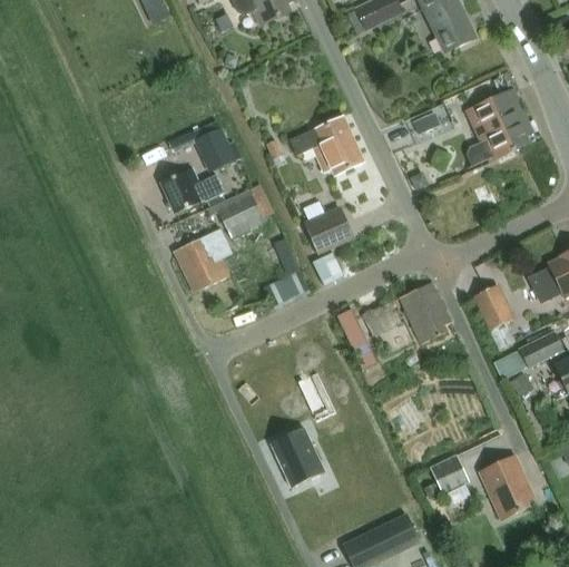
[(232,0),(237,10),(246,11),(253,8),(261,23),(292,9),(288,1),(291,0),(232,0)]
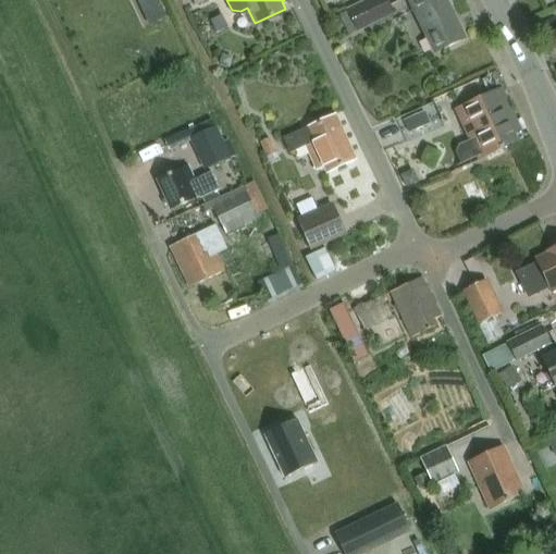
[(358,0),(346,7),(346,8),(338,11),(348,32),(357,27),(357,28),(394,11),(388,0),(358,0)]
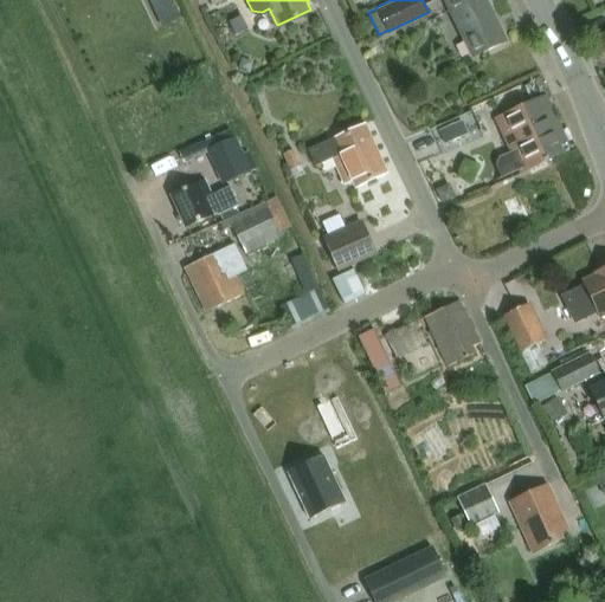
[(445,0),(474,56),(508,39),(488,0),(445,0)]
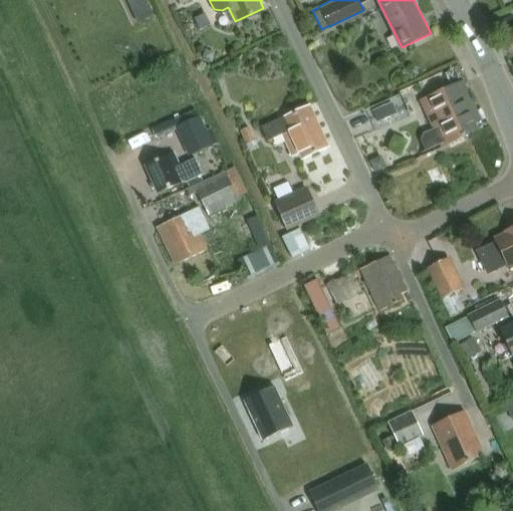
[(451,84),(441,88),(462,136),(465,134),(479,128),(476,121),(482,118),(482,117),(477,107),(464,78),(451,84)]
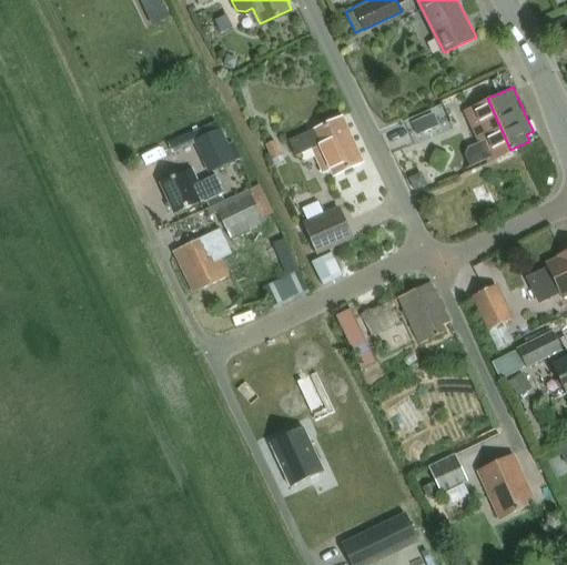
[(467,147),(464,153),(469,164),(494,153),(495,157),(510,150),(487,98),(465,109),(479,140),(467,147)]
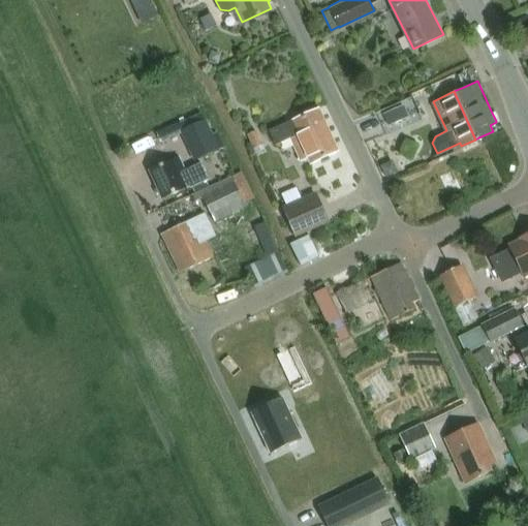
[(402,103),(382,112),(387,123),(407,115),(402,103)]
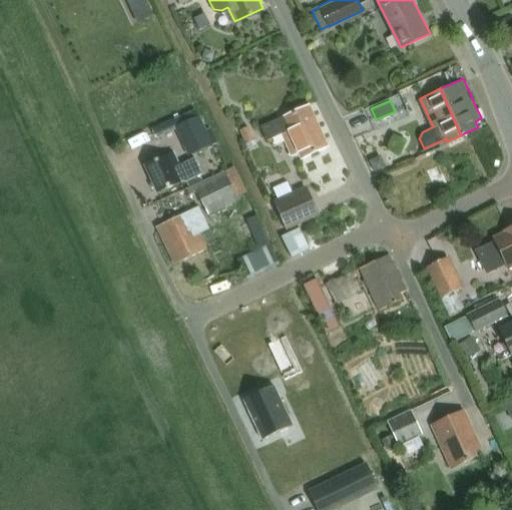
[(329,144),(310,103),(277,118),(262,125),(268,139),(283,132),(293,153),(299,151),(302,156),(329,144)]
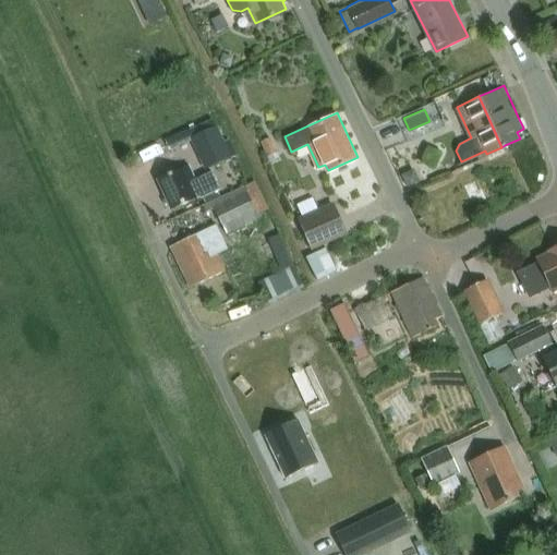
[(216,125),(193,136),(207,168),(230,157),(222,141),(216,125)]
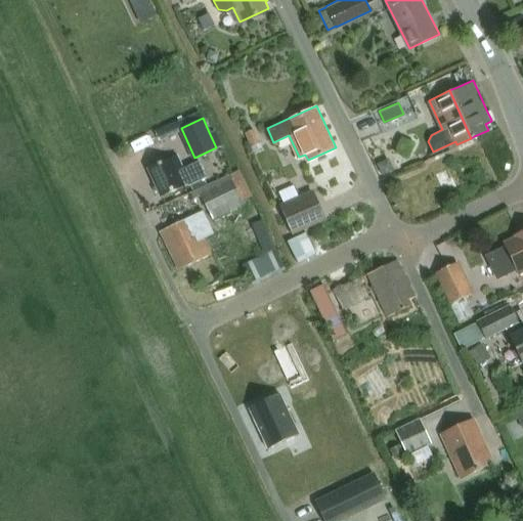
[(253,128),(244,132),(250,145),(259,141),(256,136),(253,128)]
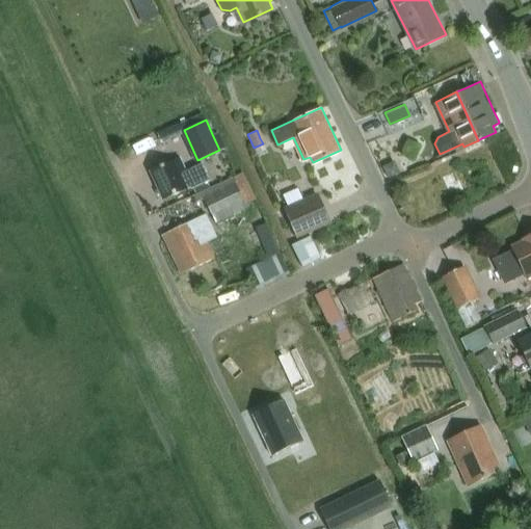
[(218,131),(212,134),(219,150),(226,147),(218,131)]
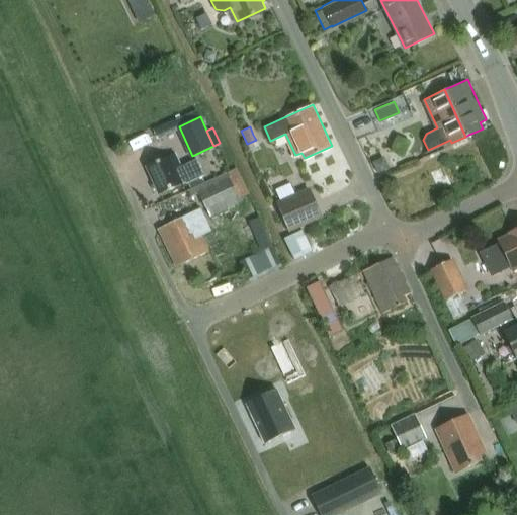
[(175,152),(148,164),(160,192),(181,182),(185,181),(188,180),(181,165),(175,152)]
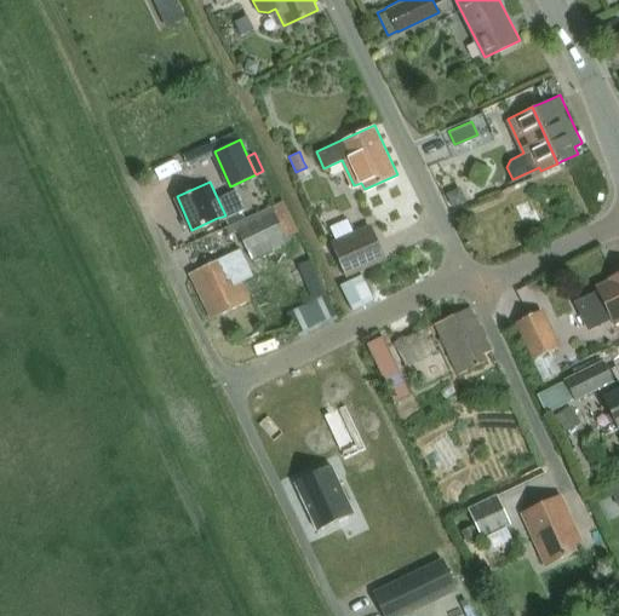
[(456,188),(445,191),(452,206),(465,200),(460,189),(456,188)]
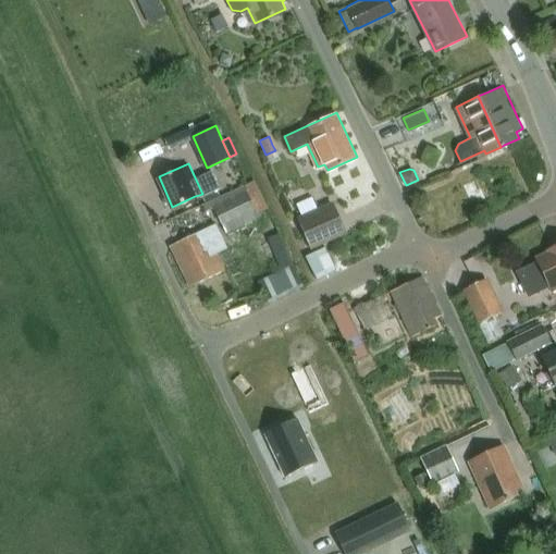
[(212,170),(195,177),(202,194),(199,195),(199,196),(202,195),(217,188),(220,187),(212,170)]
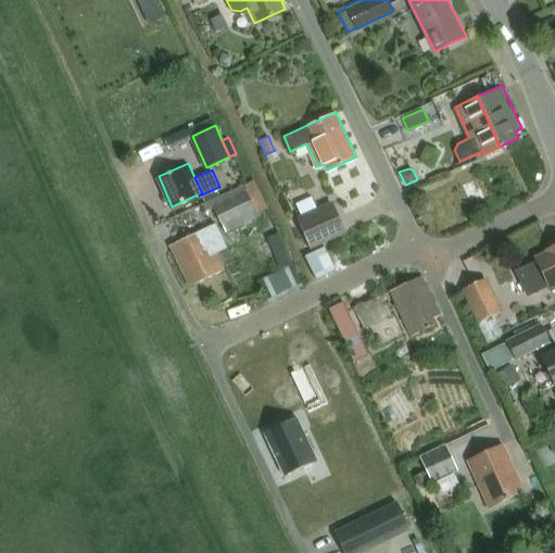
[(255,215),(254,212),(266,205),(253,179),(201,203),(205,210),(212,206),(224,231),(255,215)]
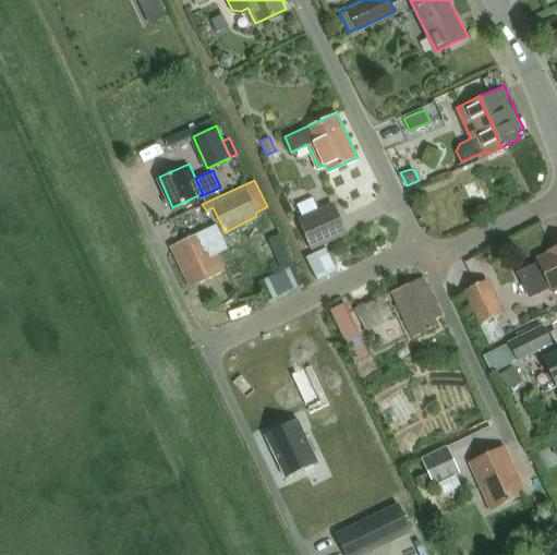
[(217,189),(203,195),(205,201),(219,194),(217,189)]
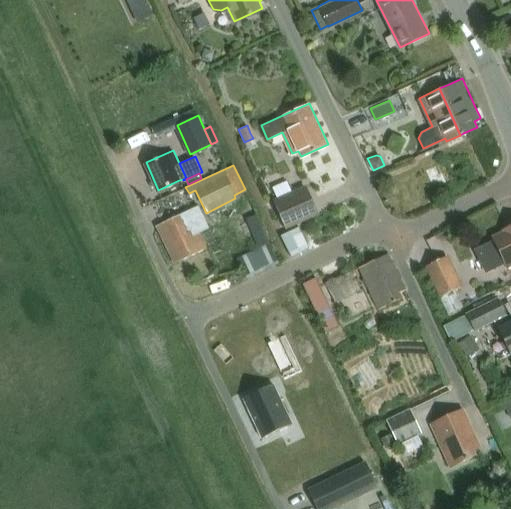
[(304,183),(272,198),(284,227),(317,213),(304,183)]
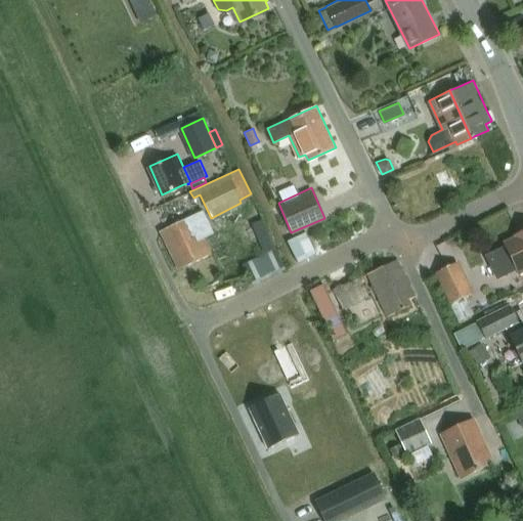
[(213,252),(205,235),(213,231),(202,210),(190,215),(162,228),(178,262),(184,259),(187,264),(213,252)]
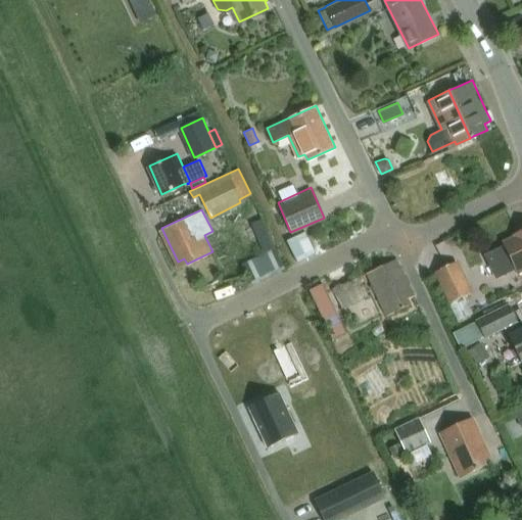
[(289,236),(298,255),(318,246),(309,227),(289,236)]
